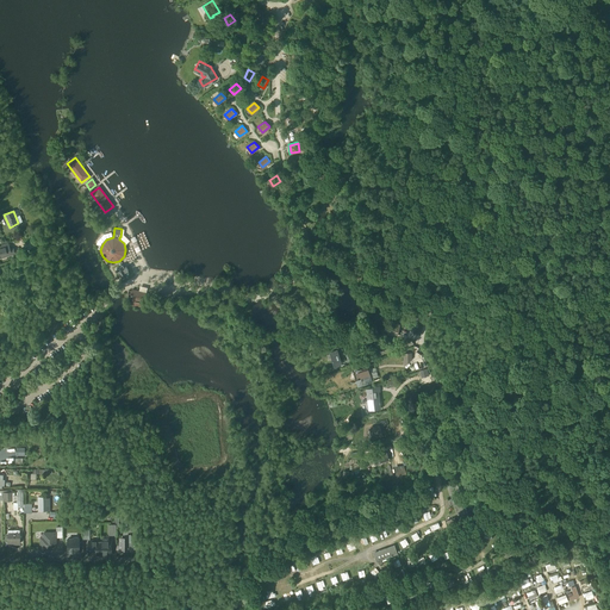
[(129,261),(136,259),(132,244),(125,247),(129,261)]
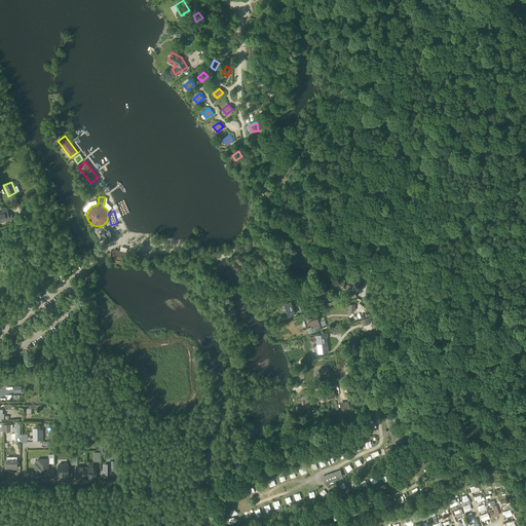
[(0,214),(0,222),(1,222),(12,219),(11,215),(8,216),(7,212),(0,214)]
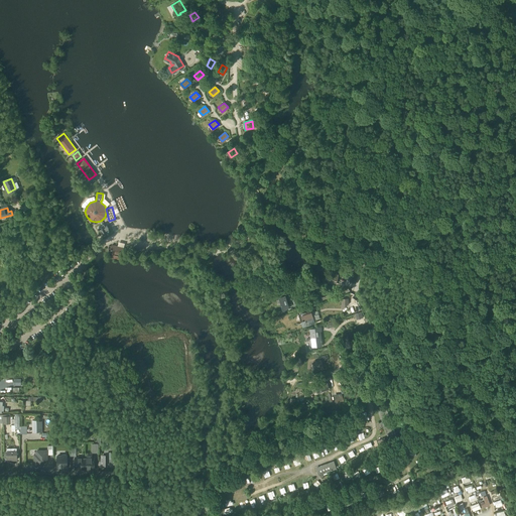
[(107,234),(107,233),(108,233),(109,233),(109,232),(109,231),(108,231),(107,231),(107,230),(108,229),(107,226),(105,227),(103,224),(102,225),(102,226),(100,227),(99,227),(98,227),(98,228),(98,229),(99,229),(99,230),(100,229),(102,234),(101,235),(102,237),(107,234)]
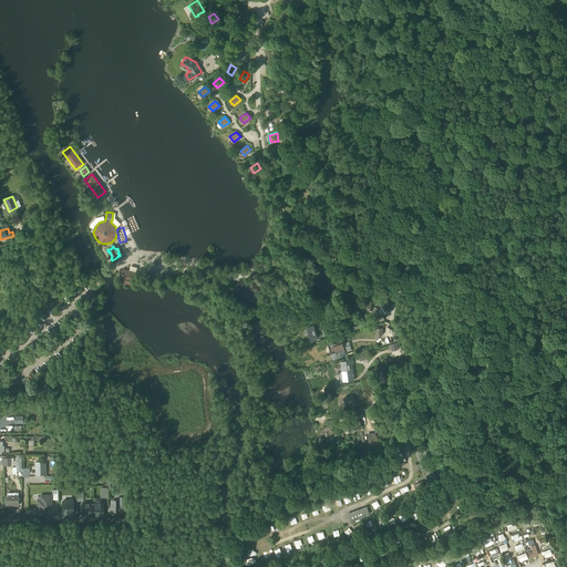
[(124,284),(133,286),(135,272),(123,269),(122,274),(124,275),(122,280),(125,280),(124,284)]
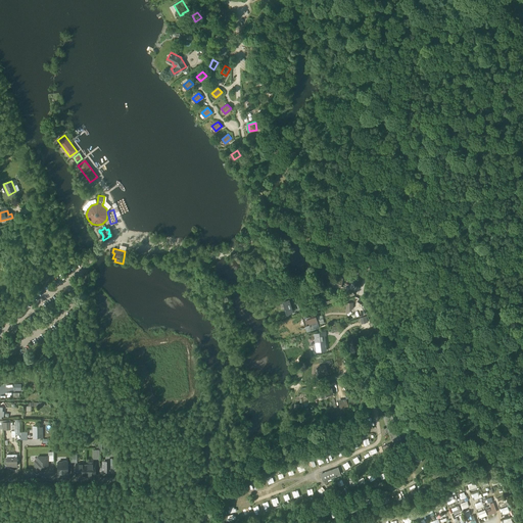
[(332,285),(340,287),(342,279),(337,277),(336,280),(333,280),(332,285)]
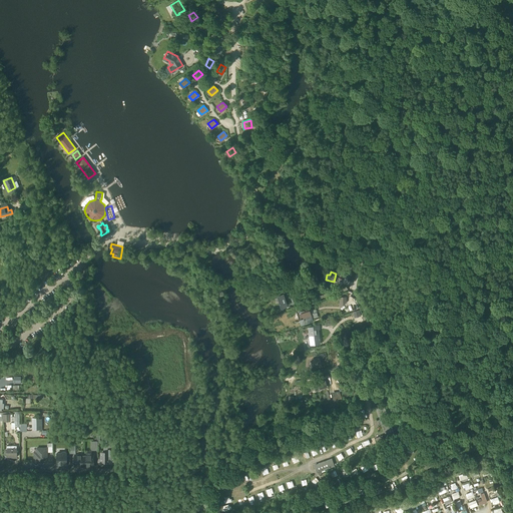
[(283,295),(278,297),(282,308),(287,306),(283,295)]
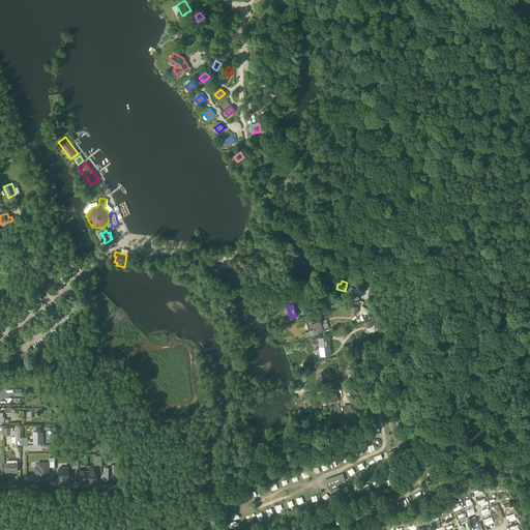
[(311,330),(312,334),(323,331),(321,324),(322,324),(321,320),(320,320),(319,318),(310,320),(311,321),(314,329),(311,330)]
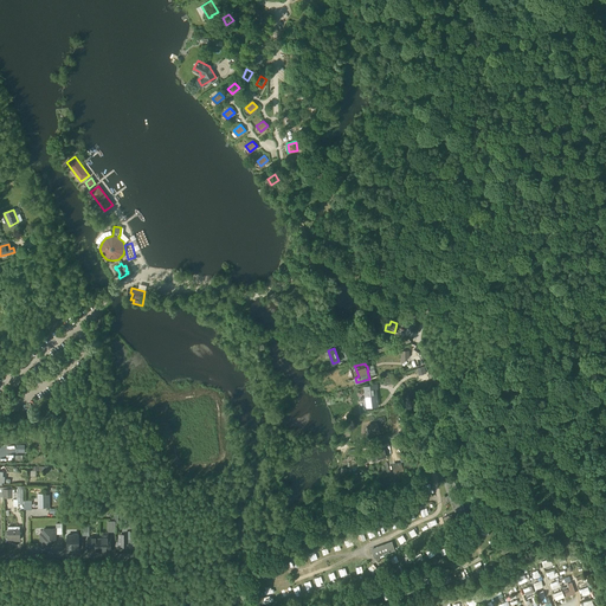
[(368,394),(369,406),(379,405),(376,388),(365,389),(366,395),(368,394)]
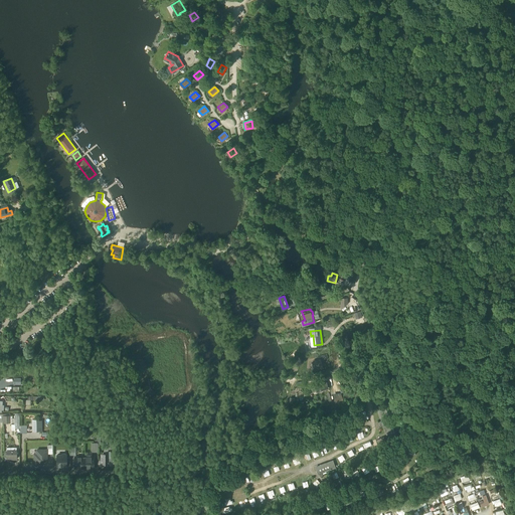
[(313,364),(314,368),(322,366),(322,365),(323,364),(322,359),(314,362),(315,364),(313,364)]
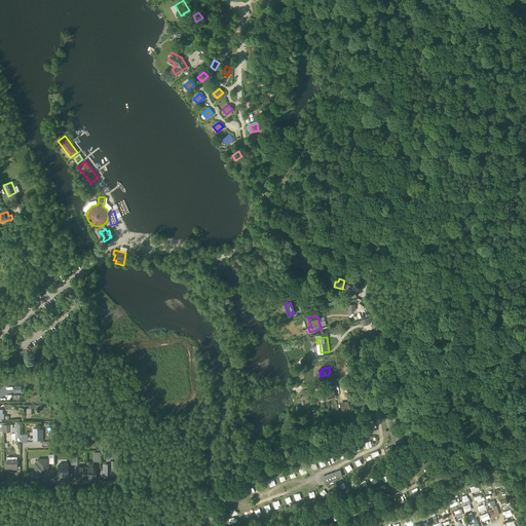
[(325,397),(325,399),(335,396),(335,393),(334,393),(333,390),(323,392),(324,397),(325,397)]
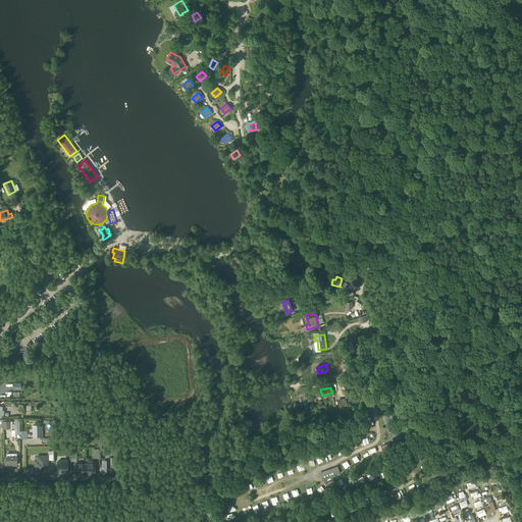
[(20,433),(20,418),(15,418),(15,429),(11,429),(11,436),(15,436),(15,433),(20,433)]
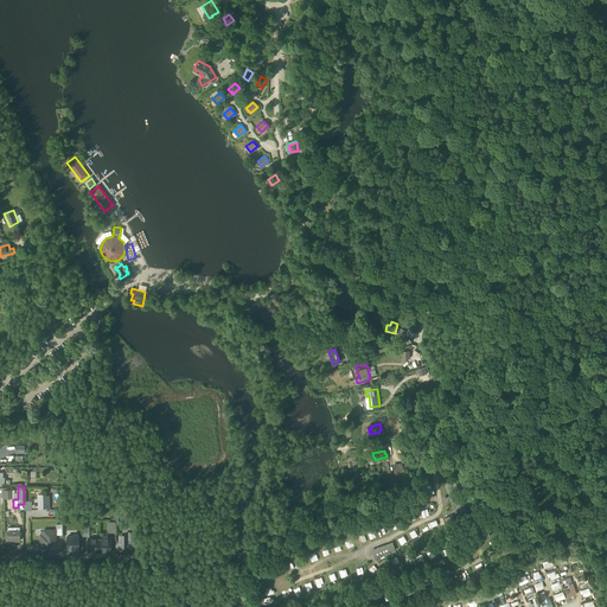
[(40,536),(40,547),(49,547),(50,545),(50,544),(52,542),(53,543),(56,540),(56,530),(44,530),(44,535),(42,536),(40,536)]
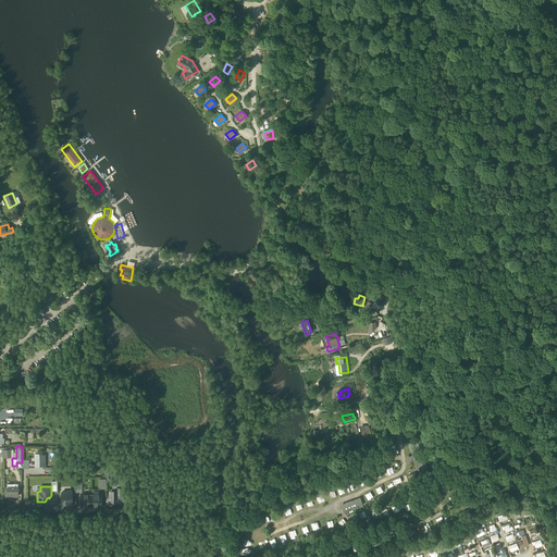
[(12,496),(17,496),(17,487),(12,487),(8,487),(8,491),(8,495),(8,496),(12,496)]
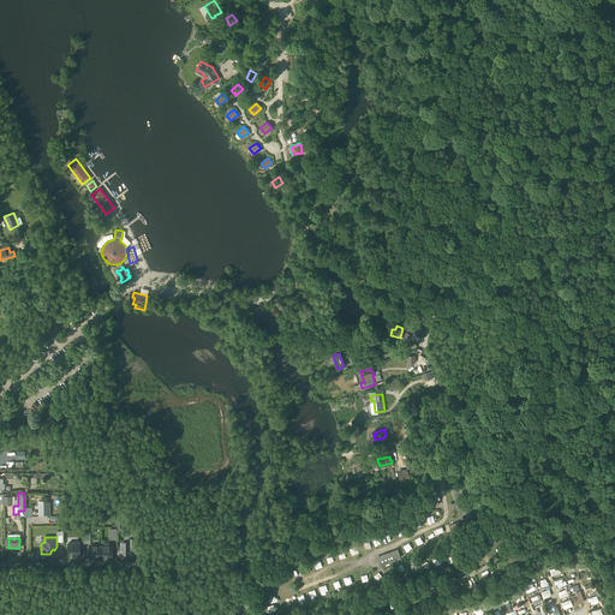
[(67,543),(69,556),(79,556),(79,547),(79,543),(78,542),(75,542),(73,543),(67,543)]
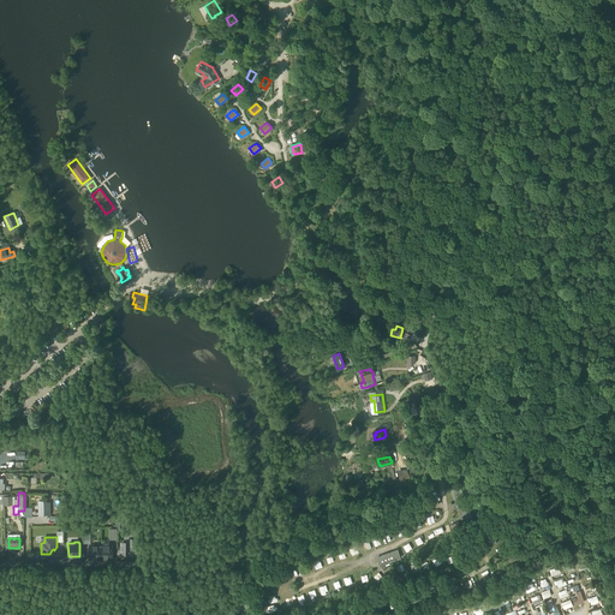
[(401,547),(404,553),(412,549),(410,543),(401,547)]
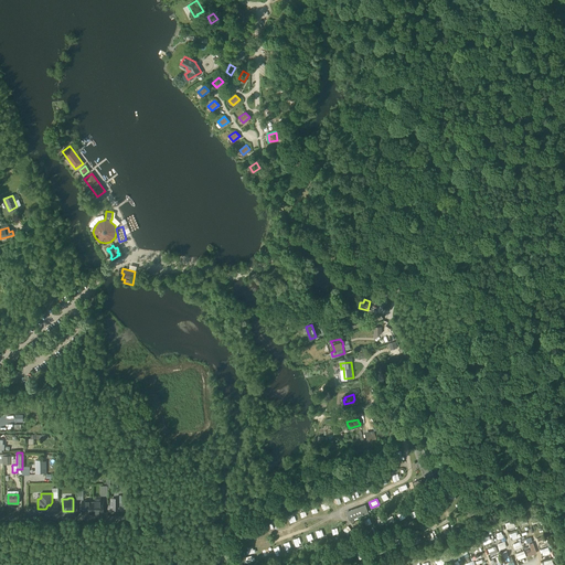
[(83,513),(93,513),(93,501),(83,501),(83,513)]
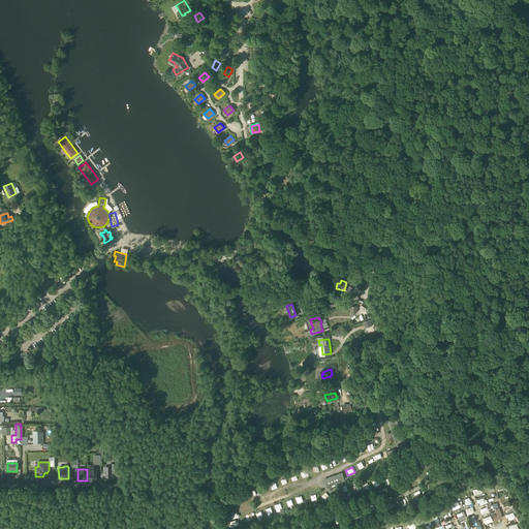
[(96,469),(87,469),(87,480),(96,480),(96,469)]
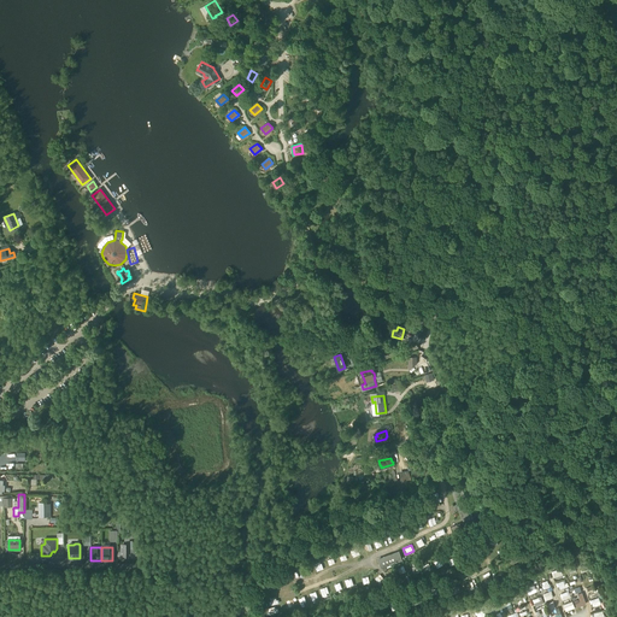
[(385,566),(395,562),(393,554),(389,556),(389,554),(383,557),(378,559),(381,568),(382,566),(383,569),(386,568),(385,566)]
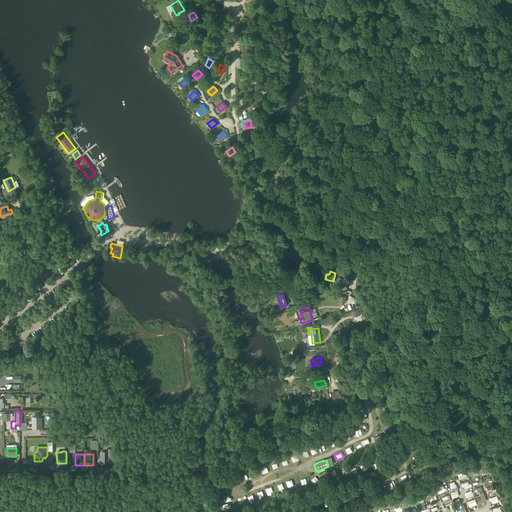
[(439,496),(446,493),(443,487),(437,490),(439,496)]
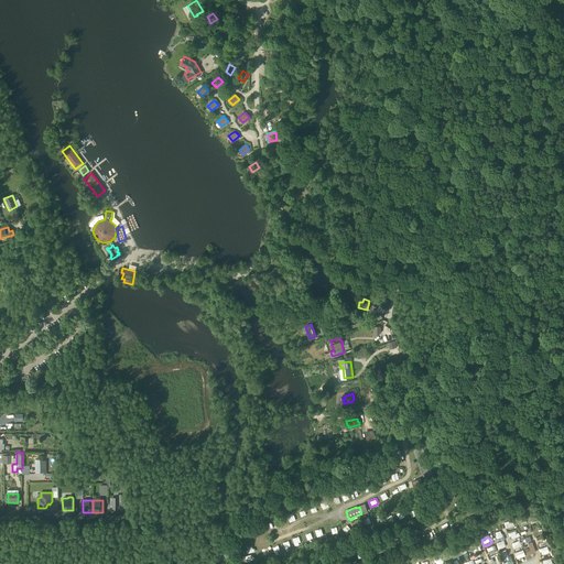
[(528,557),(537,554),(533,543),(529,545),(530,550),(525,552),(528,557)]
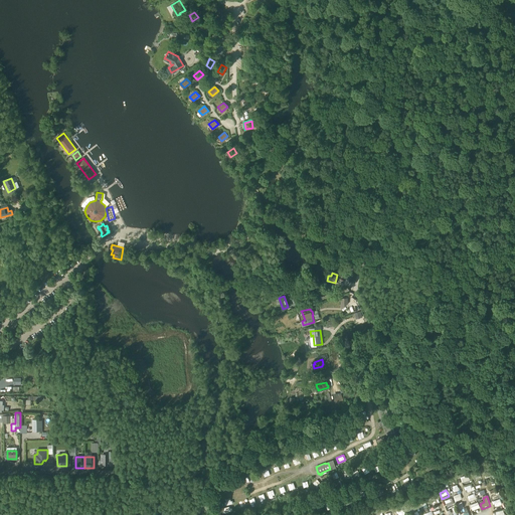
[(479,504),(471,506),(472,512),(480,510),(479,504)]
